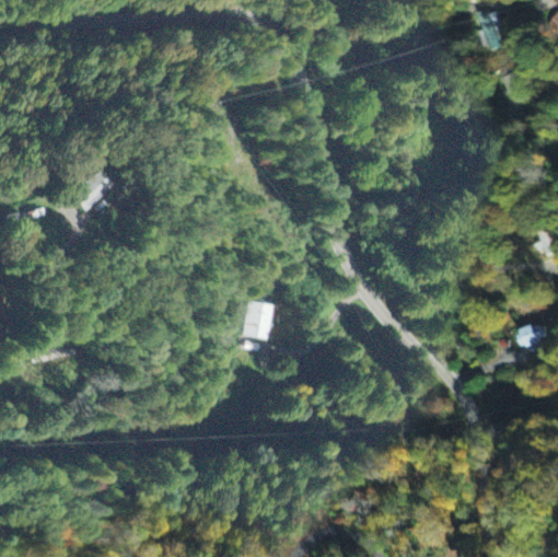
[(499,45),(495,32),(500,30),(493,8),(477,12),(489,48),(499,45)]
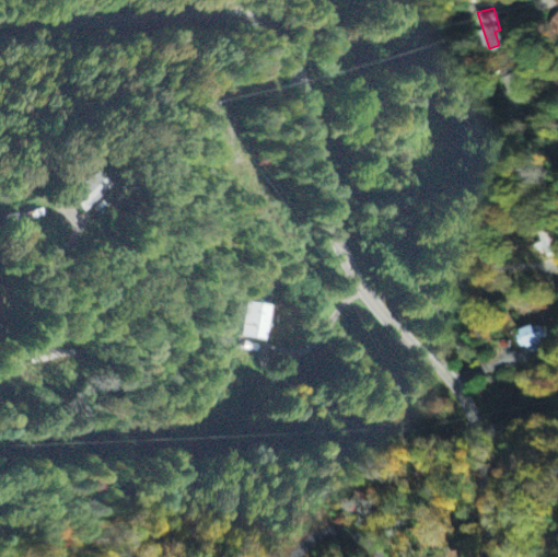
[(557,11),(548,26),(557,32),(557,11)]
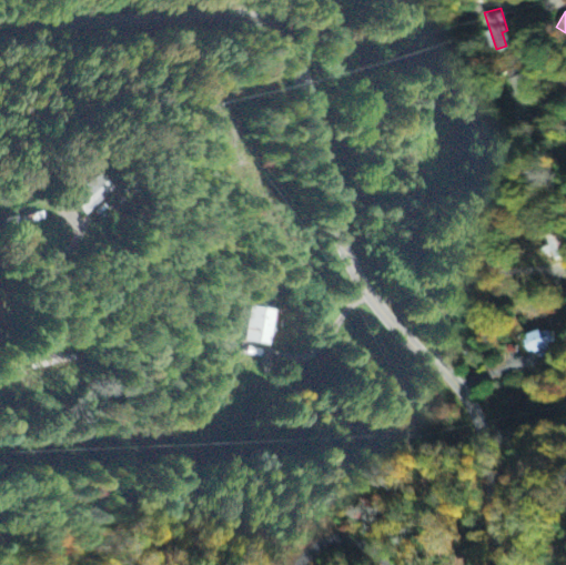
[(506,69),(518,104),(535,100),(524,63),(506,69)]
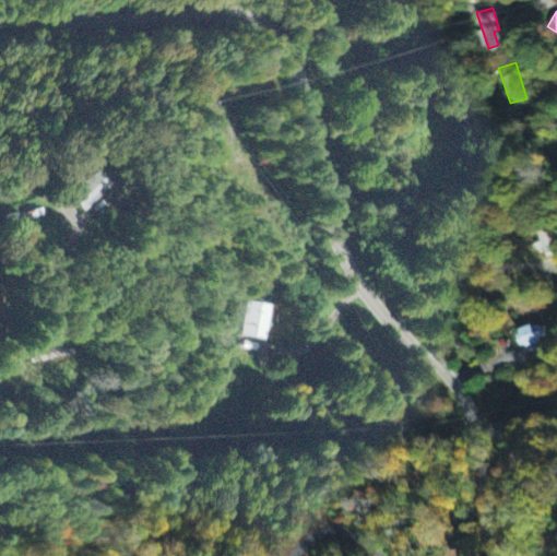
[(85,211),(111,181),(96,168),(71,197),(85,211)]
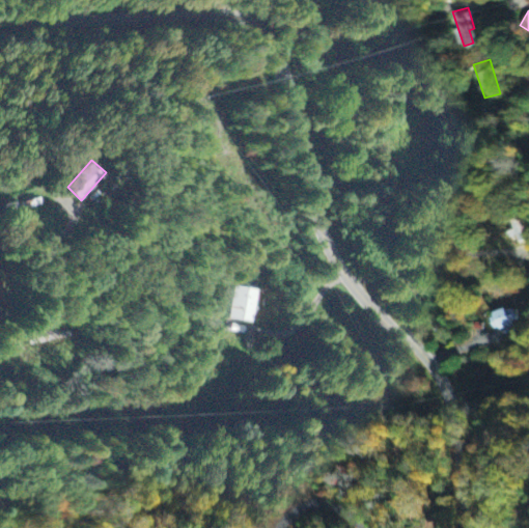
[(230,317),(252,322),(258,289),(237,284),(230,317)]
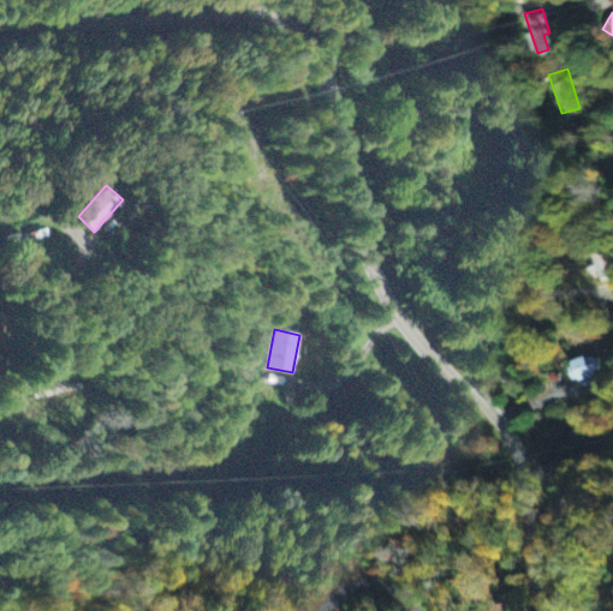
[(605,373),(596,353),(571,363),(578,383),(605,373)]
